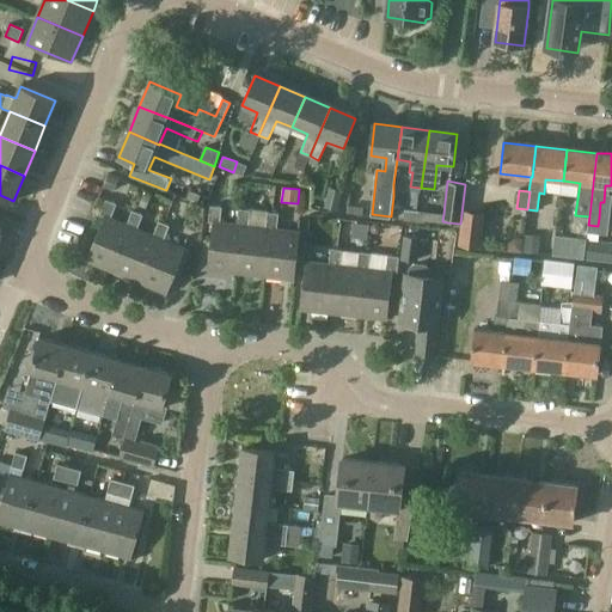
[(85,261),(112,273),(132,227),(126,225),(110,219),(116,204),(105,200),(99,215),(104,216),(85,261)]
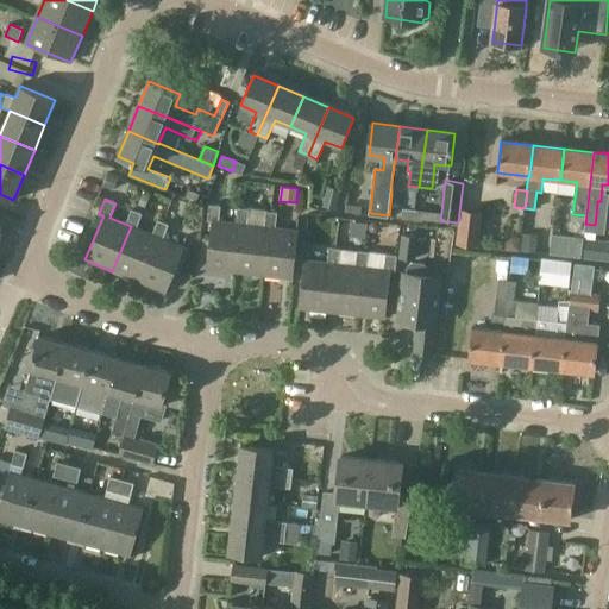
[(207,269),(236,272),(242,224),(220,221),(221,207),(209,206),(208,220),(212,221),(207,269)]
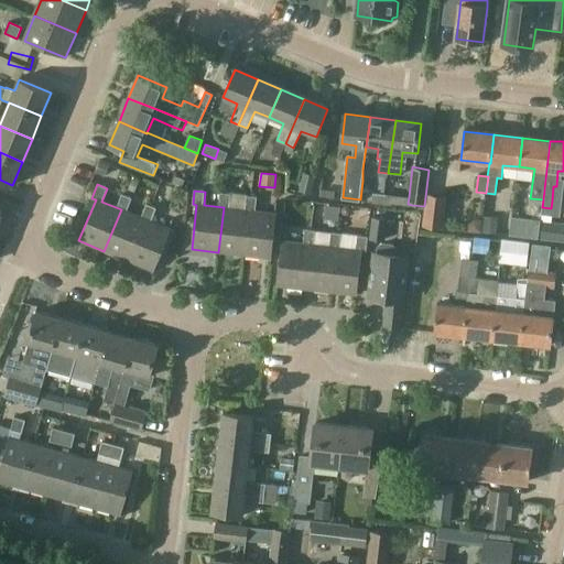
[(386,195),(372,193),(371,205),(384,207),(386,195)]
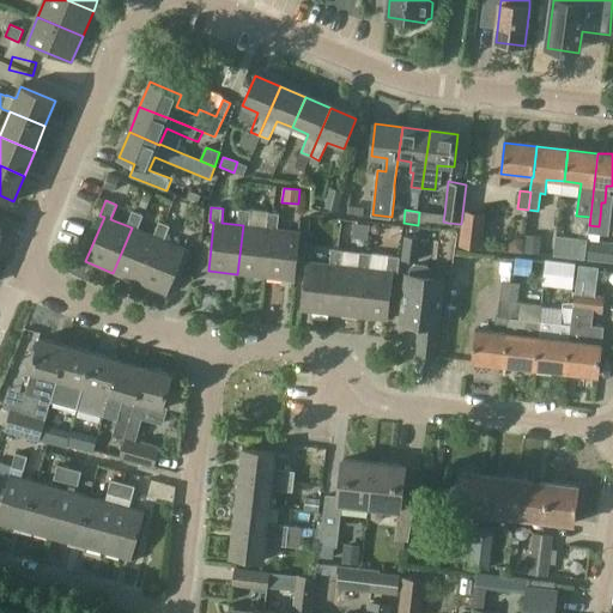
[(132,228),(113,273),(139,284),(158,238),(152,237),(137,230),(143,216),(132,211),(126,225),(132,228)]
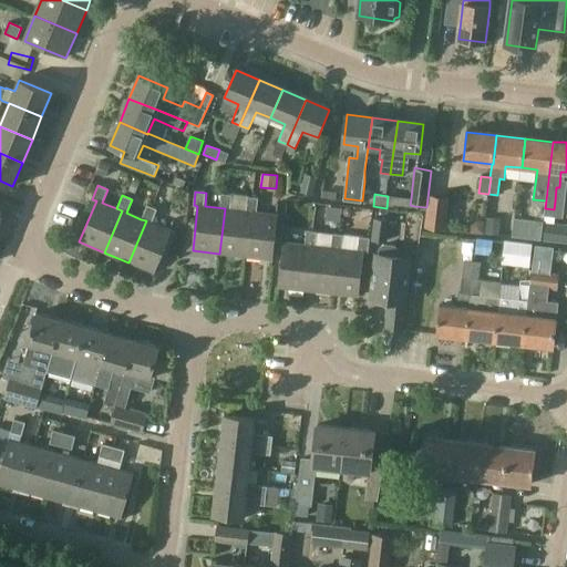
[(251,212),(253,198),(226,195),(225,208),(219,254),(246,256),(251,212)]
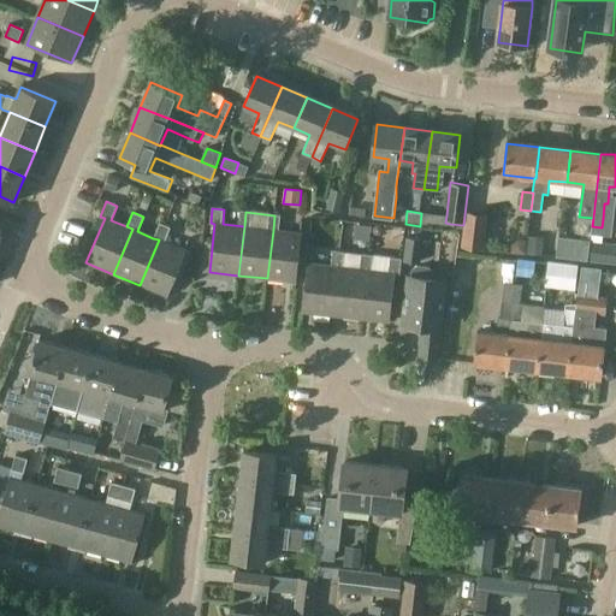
[(485,252),(489,214),(466,212),(462,249),(485,252)]
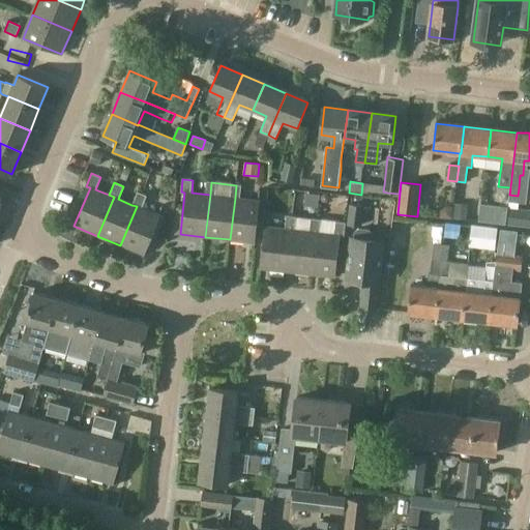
[(383,192),(384,185),(362,183),(361,195),(386,197),(387,193),(383,192)]
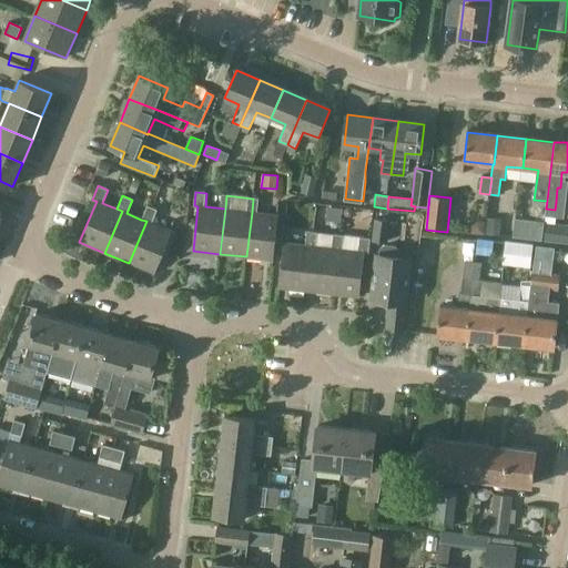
[(172,232),(152,223),(156,210),(146,205),(141,220),(146,221),(129,263),(154,273),(172,232)]
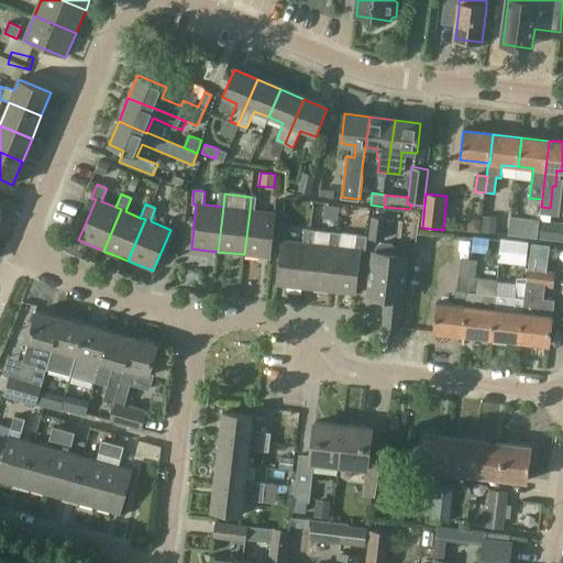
[(271,257),(276,212),(250,210),(244,254),(271,257)]
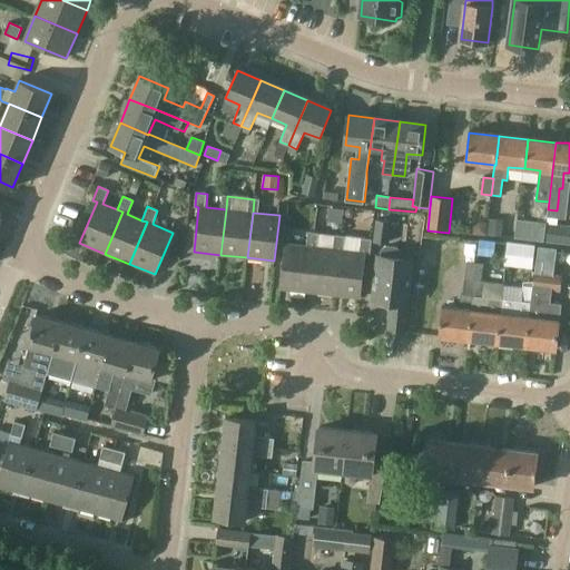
[(391,222),(375,219),(373,242),(389,244),(391,222)]
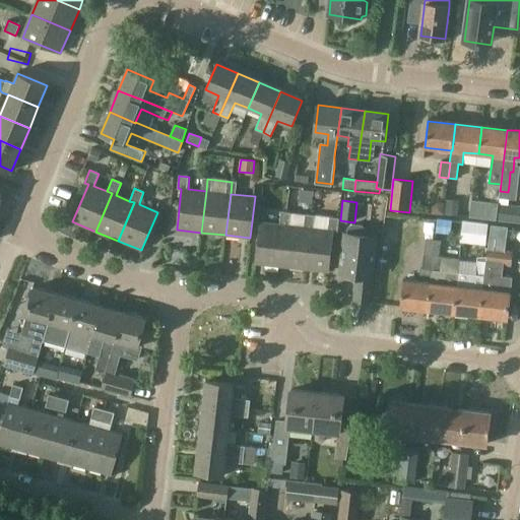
[(480,218),(497,220),(498,209),(481,207),(480,218)]
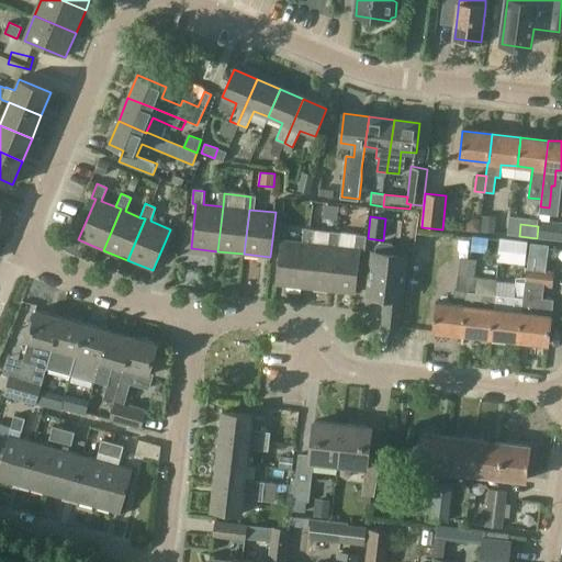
[(538,226),(537,238),(559,240),(561,227),(539,225),(539,226),(538,226)]
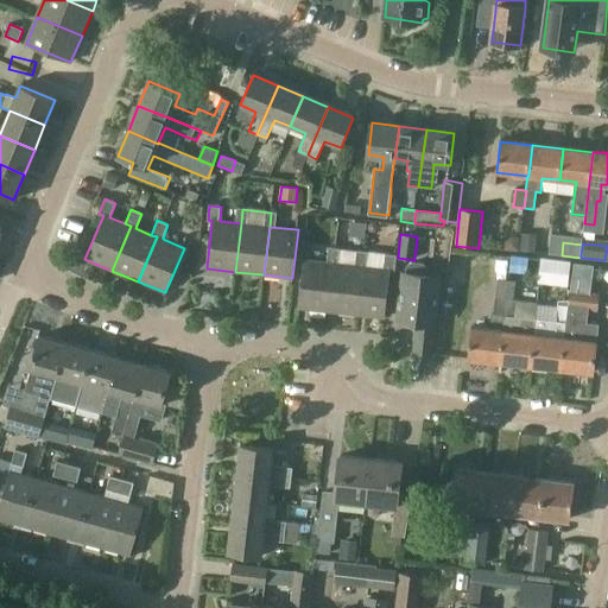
[(299,306),(328,310),(333,263),(339,263),(340,248),(328,247),(327,261),(304,259),(299,306)]
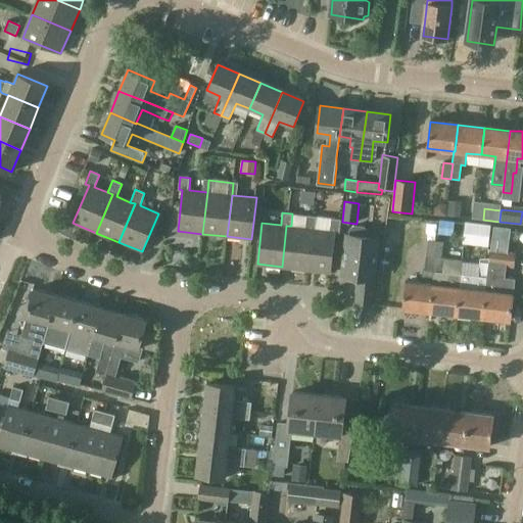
[(286,226),(282,267),(306,270),(311,228),(315,229),(317,217),(306,216),(305,228),(291,226),(286,226)]
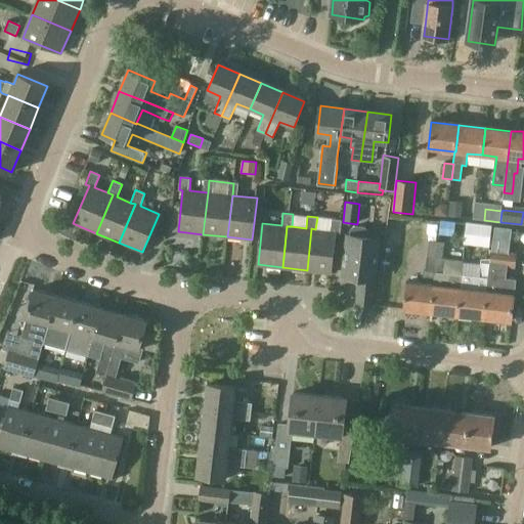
[(332,272),(336,233),(340,234),(342,220),(332,219),(331,231),(315,229),(311,228),(307,270),(332,272)]
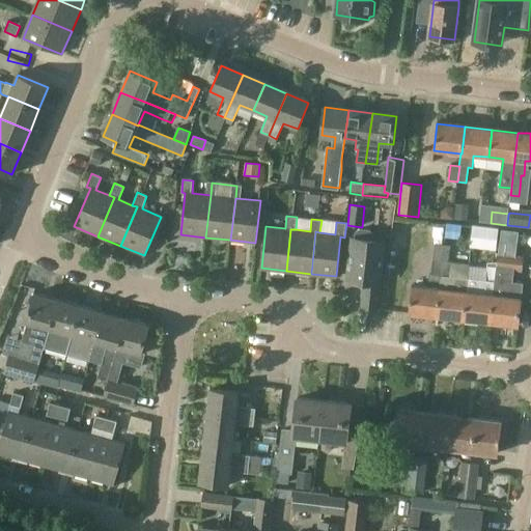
[(446,226),(445,235),(444,240),(458,242),(460,225),(446,223),(446,226)]
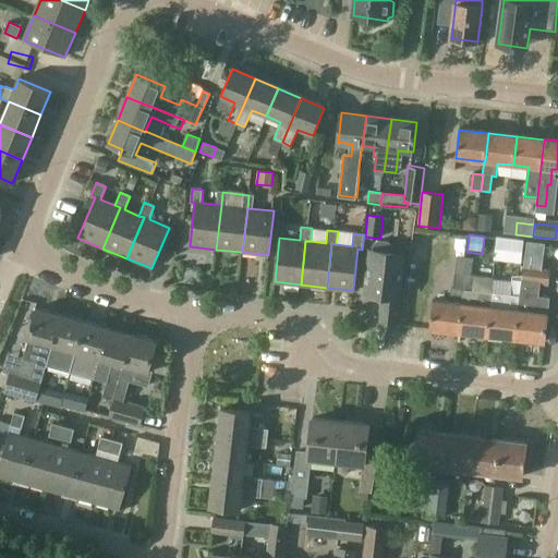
[(468,247),(469,238),(461,238),(460,246),(468,247)]
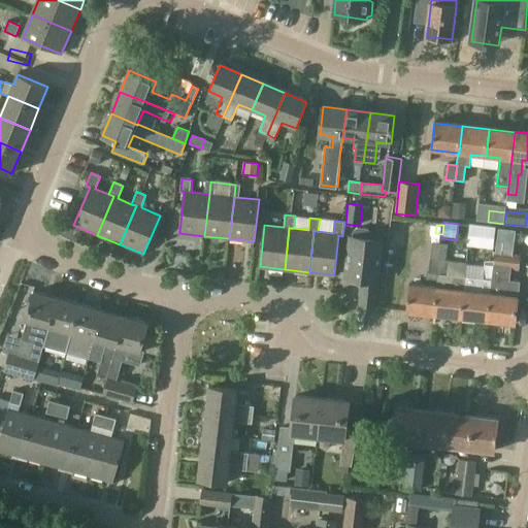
[(510,254),(514,230),(497,228),(496,241),(494,252),(510,254)]
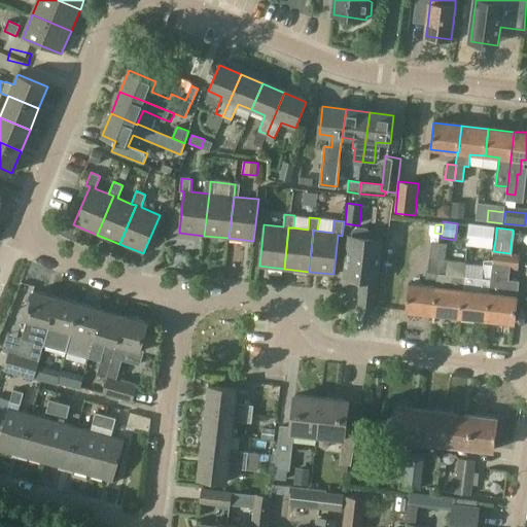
[(467,236),(466,258),(492,259),(493,237),(467,236)]
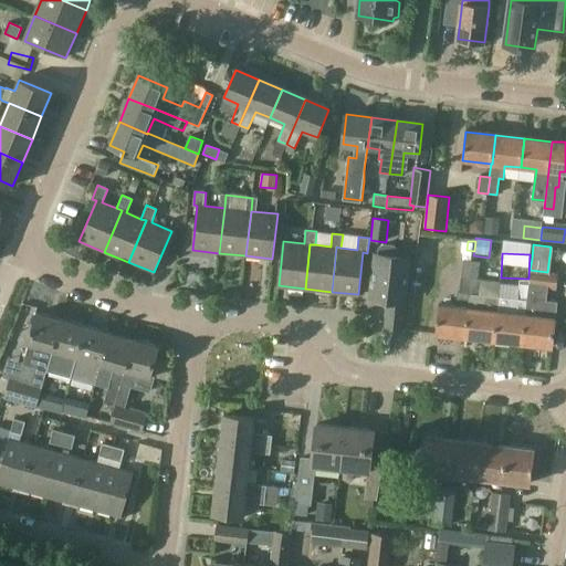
[(389,299),(385,331),(399,332),(409,258),(376,254),(370,296),(389,299)]
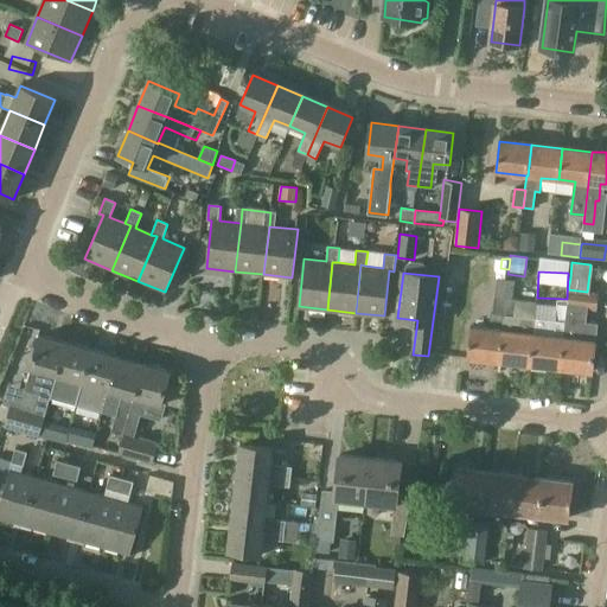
[(466,358),(498,362),(502,330),(505,298),(506,298),(508,280),(497,279),(493,313),(490,313),(489,328),(470,326),(466,358)]
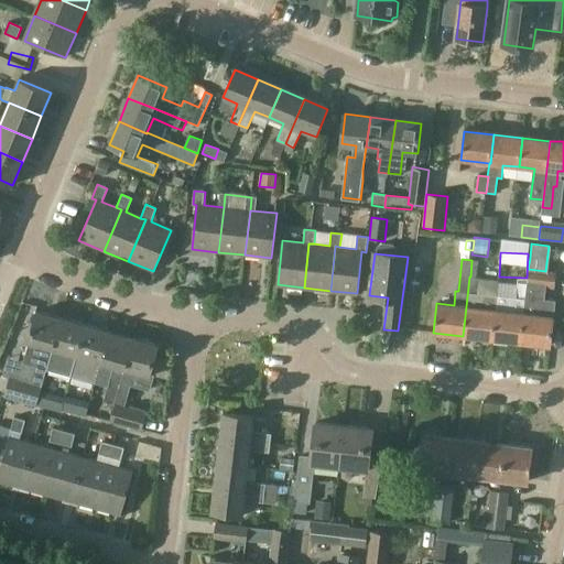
[(523,314),(520,343),(549,346),(552,317),(554,302),(543,301),(545,288),(554,289),(556,272),(545,271),(528,269),(527,283),(525,299),(523,314)]
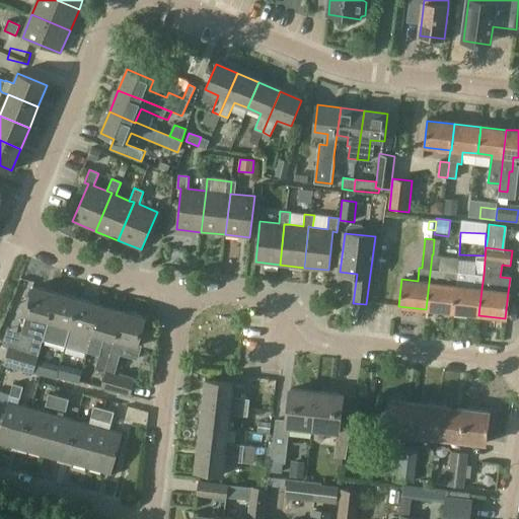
[(441,255),(433,254),(432,254),(429,282),(426,309),(452,312),(455,285),(457,272),(439,270),(441,255)]
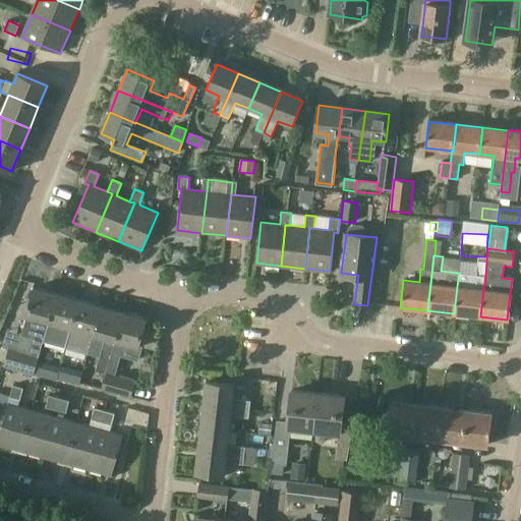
[(486,262),(477,261),(476,275),(459,273),(457,286),(454,313),(480,316),(483,290),(485,276),(486,262)]
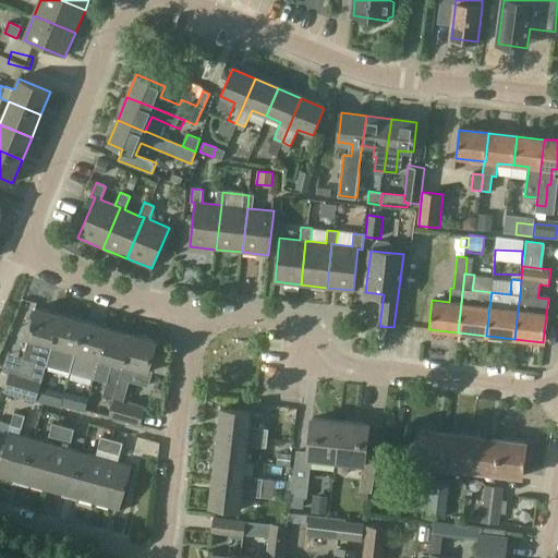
[(5,392),(35,401),(38,390),(46,366),(51,344),(60,315),(36,308),(27,338),(29,338),(23,360),(35,363),(31,379),(11,374),(5,392)]
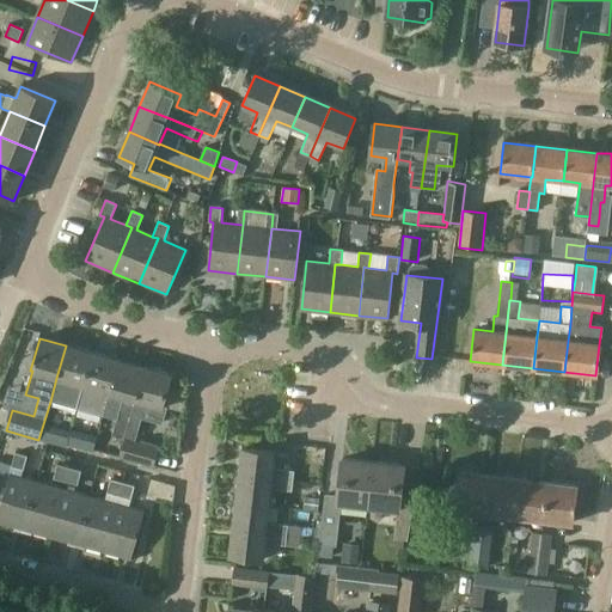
[(75,409),(77,409),(83,385),(92,353),(66,346),(56,378),(50,402),(60,404),(61,401),(77,404),(75,409)]
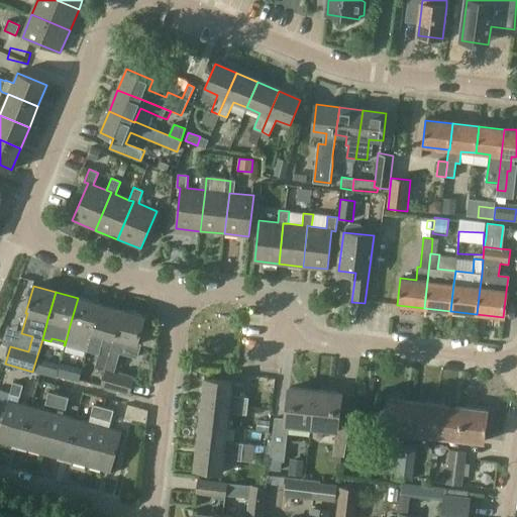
[(87,351),(93,331),(101,304),(78,298),(70,325),(65,345),(67,340),(80,343),(79,349),(87,351)]
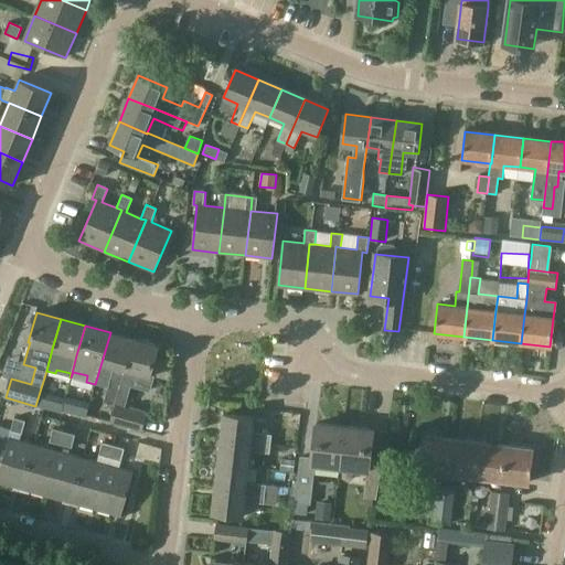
[(115,404),(116,404),(119,391),(126,369),(135,339),(110,332),(102,362),(114,365),(108,387),(104,401),(115,404)]
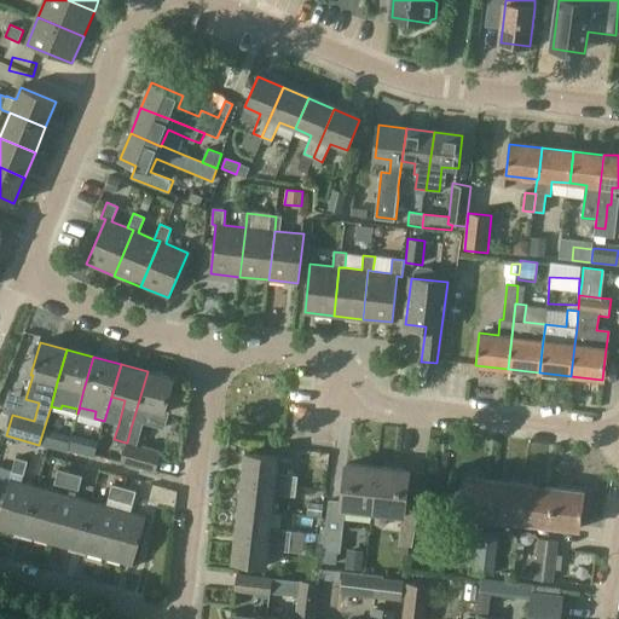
[(145,424),(146,418),(166,424),(169,414),(166,412),(174,379),(148,371),(138,404),(131,428),(127,443),(126,443),(120,463),(155,473),(161,452),(137,445),(142,423),(145,424)]
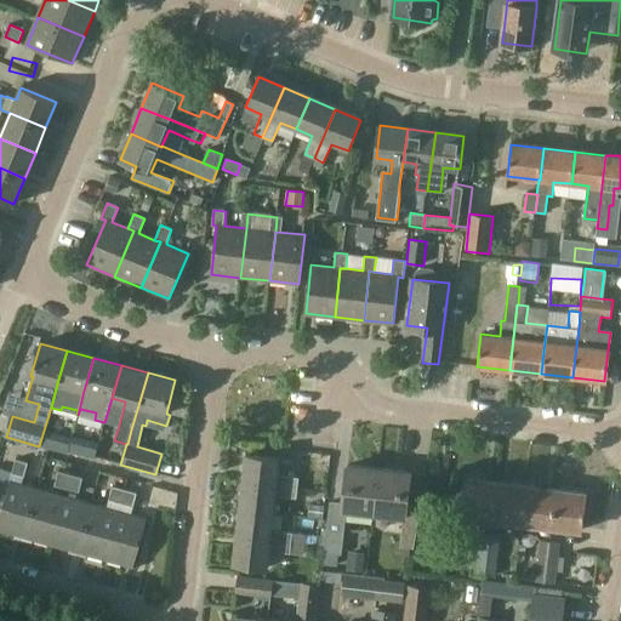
[(58,439),(43,434),(39,446),(55,450),(58,439)]
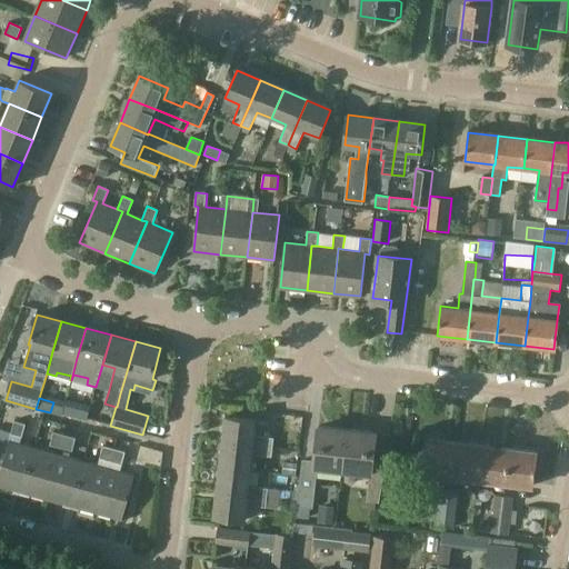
[(86,419),(89,409),(65,402),(62,412),(86,419)]
